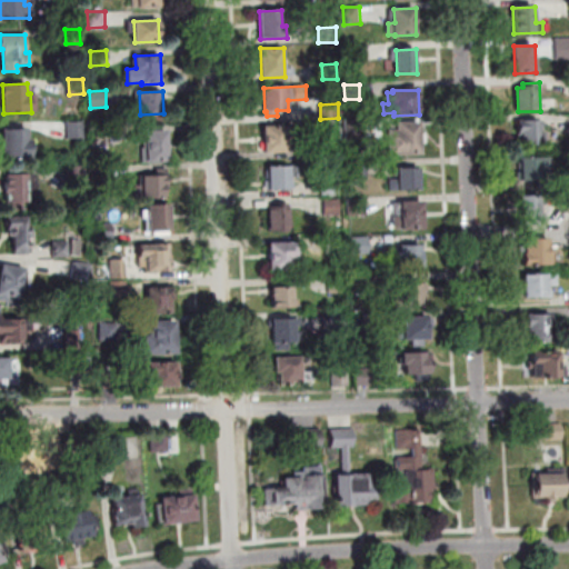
[(86,137),(69,138),(69,122),(85,121),(86,137)]
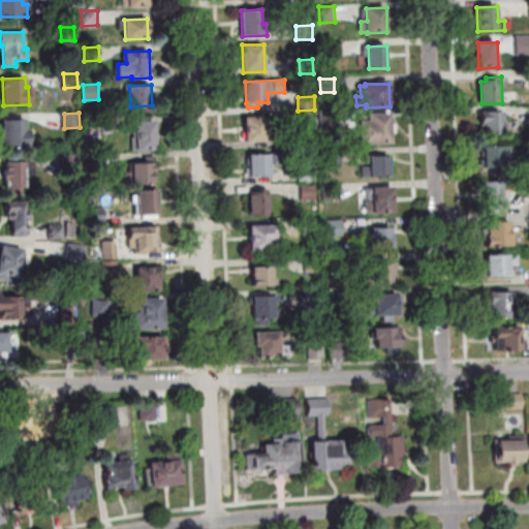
[(487,134),(487,125),(483,125),(483,113),(502,113),(503,133),(487,134)]
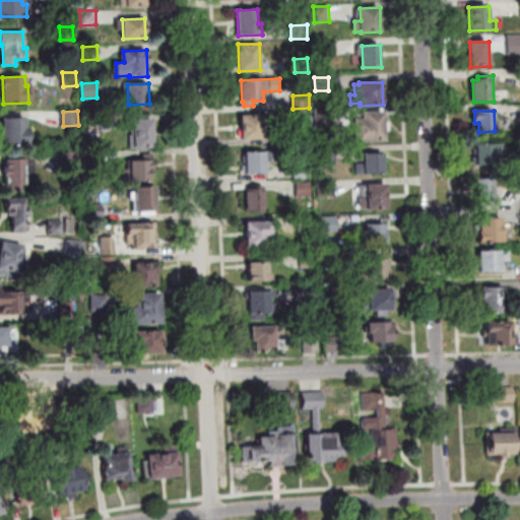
[(363,113),(385,112),(386,141),(355,142),(354,121),(363,120),(363,113)]
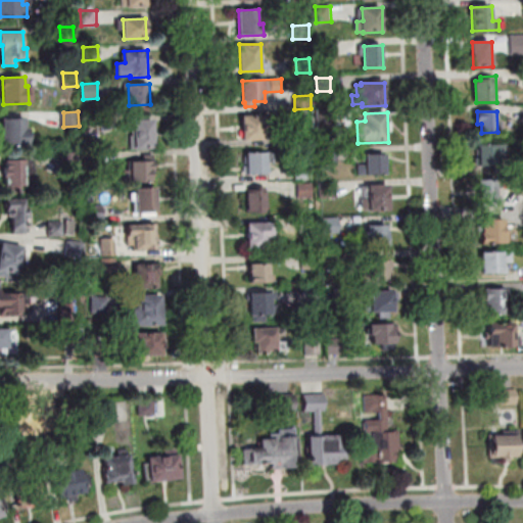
[(242,116),(263,115),(263,117),(269,117),(270,138),(264,138),(264,140),(243,141),(243,138),(240,138),(239,127),(242,127),(242,116)]
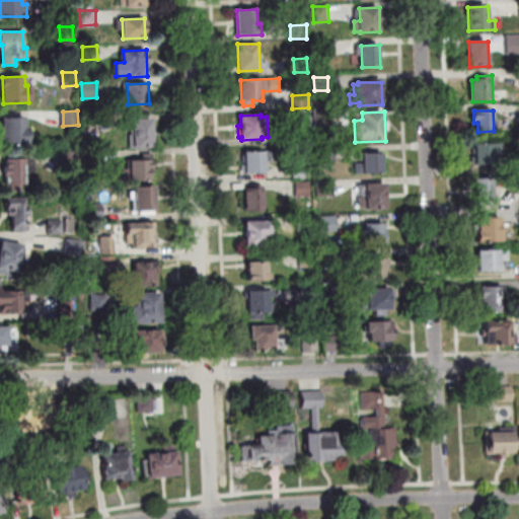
[(98,117),(99,133),(85,133),(84,118),(98,117)]
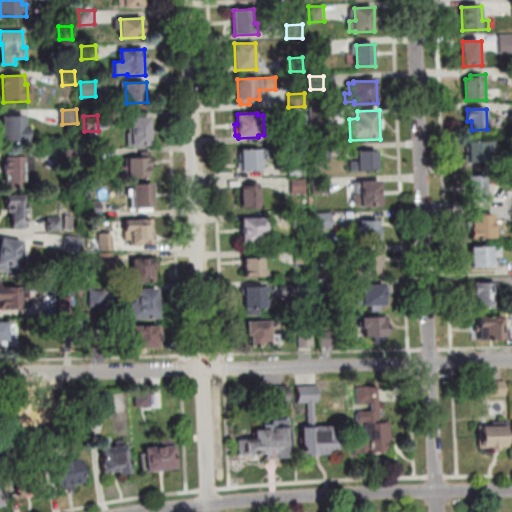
[(28,125),(29,143),(4,144),(2,117),(25,116),(25,125),(28,125)]
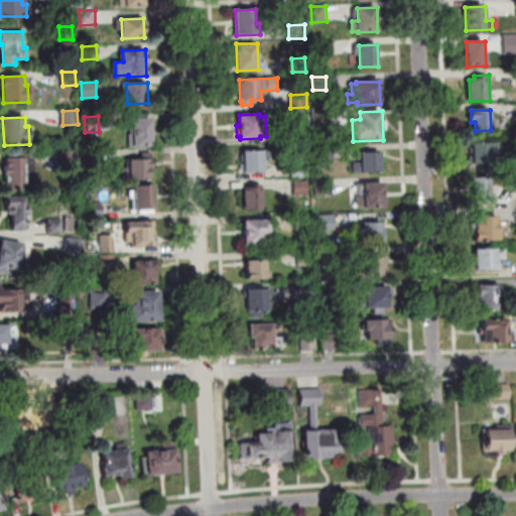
[(130,134),(133,134),(133,119),(152,118),(153,145),(131,146),(130,134)]
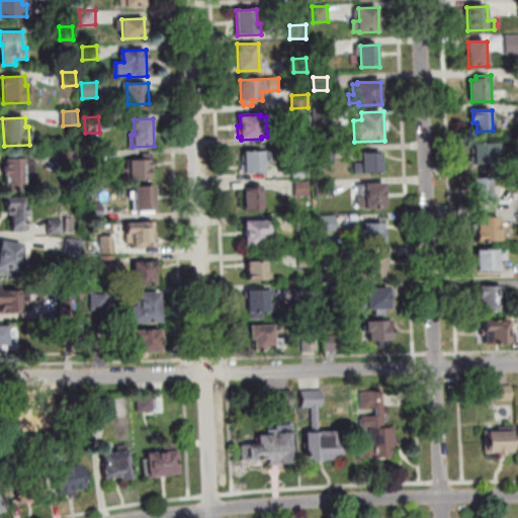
[(476,165),(475,145),(499,144),(500,151),(495,152),(496,164),(476,165)]
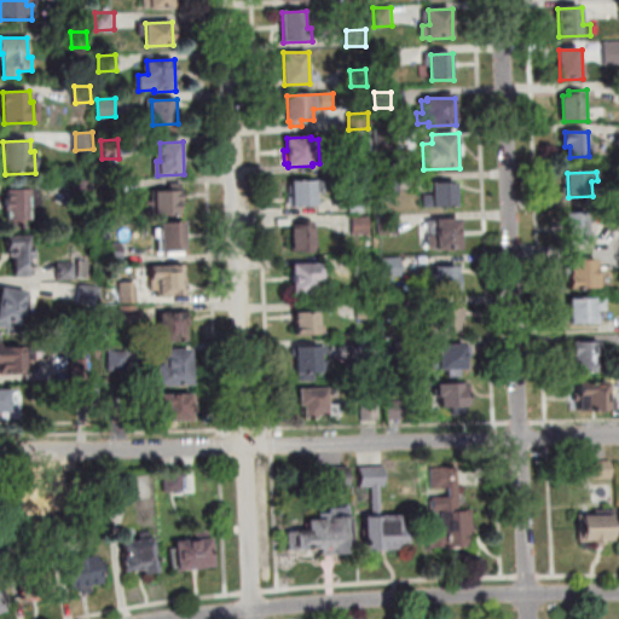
[(380,191),(380,175),(399,174),(400,191),(380,191)]
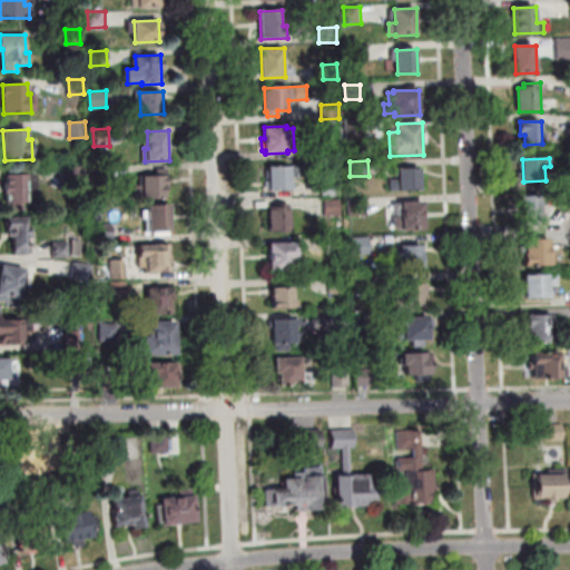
[(268,168),(291,167),(291,189),(269,190),(268,168)]
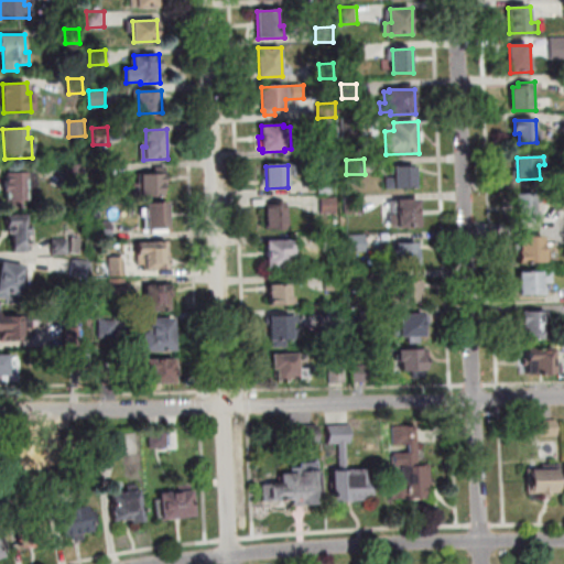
[(394,167),(416,167),(418,188),(388,190),(387,179),(394,179),(394,167)]
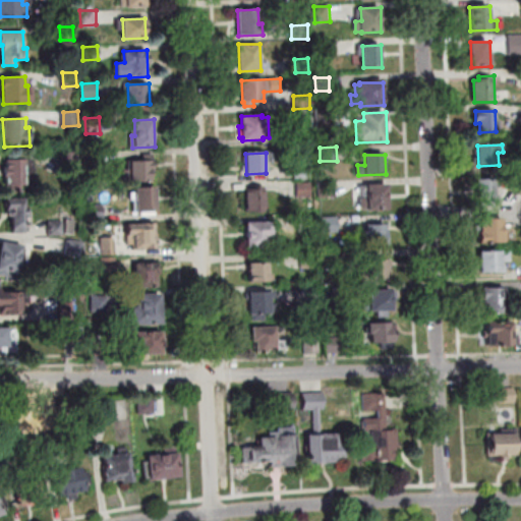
[(6,185),(5,160),(35,159),(36,184),(20,185),(20,190),(12,190),(12,185),(6,185)]
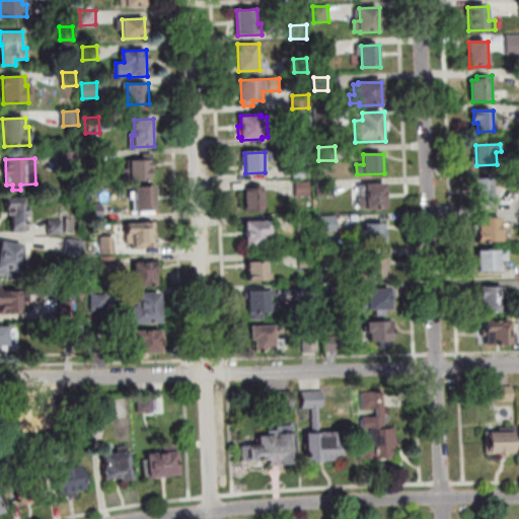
[(152,160),(153,169),(150,169),(150,180),(125,181),(124,170),(130,169),(130,161),(152,160)]
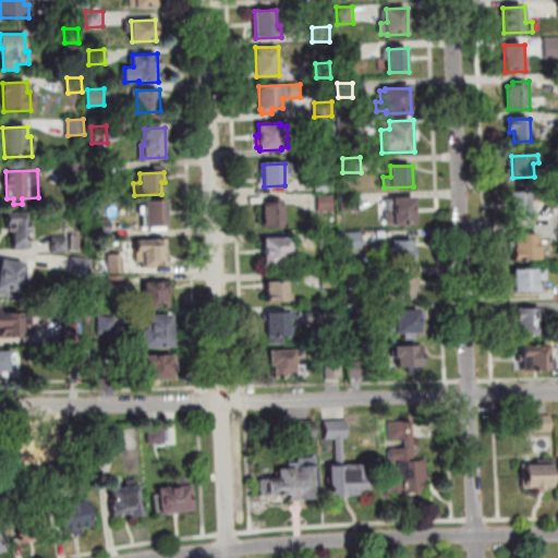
[(317,177),(334,176),(335,191),(318,192),(317,177)]
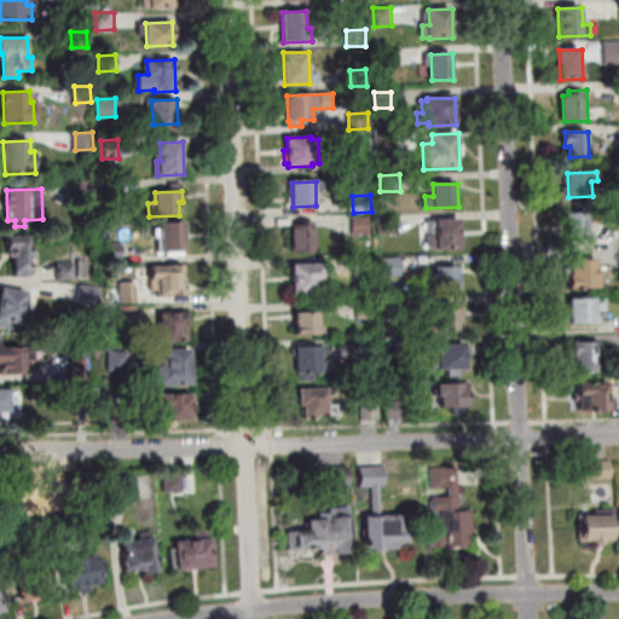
[(590,244),(570,244),(568,214),(589,214),(590,244)]
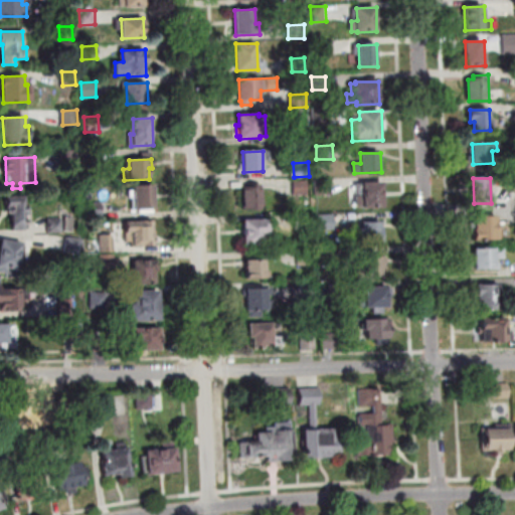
[(333,194),(317,194),(316,179),(333,179),(333,194)]
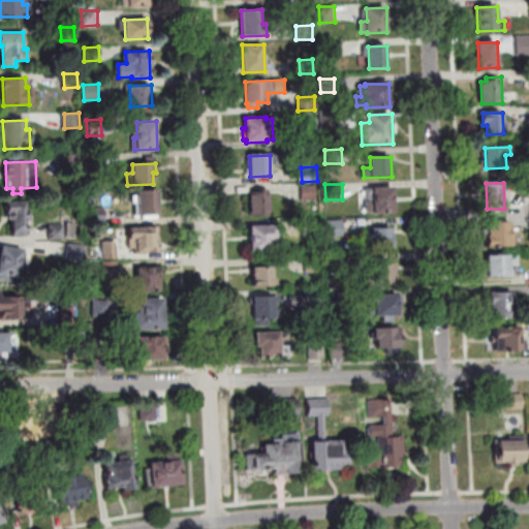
[(316,186),(317,200),(303,200),(302,186),(316,186)]
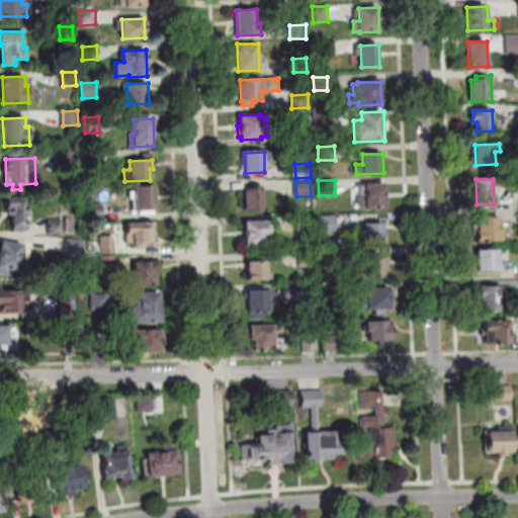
[(385,183),(386,209),(366,209),(366,208),(360,208),(359,198),(365,198),(365,184),(385,183)]
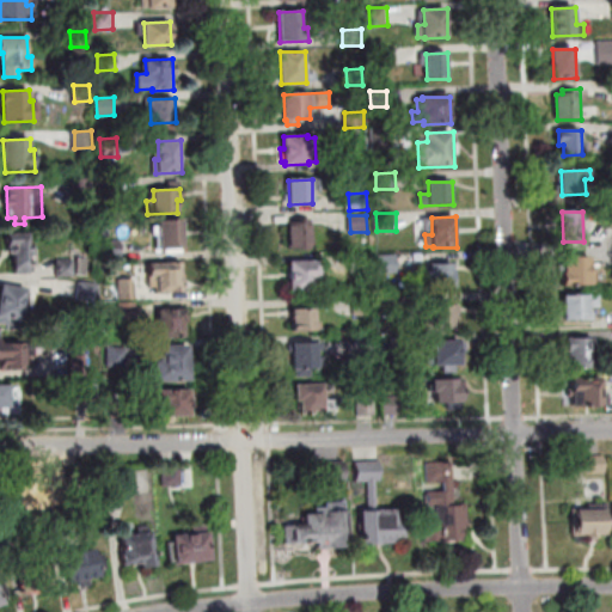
[(184,248),(161,249),(159,221),(183,220),(184,248)]
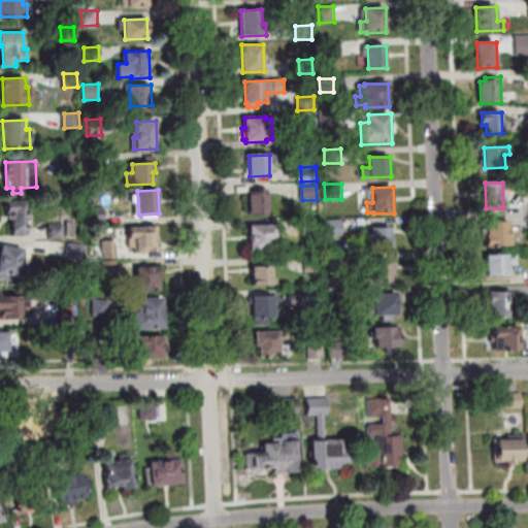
[(268,192),(269,215),(251,215),(250,193),(268,192)]
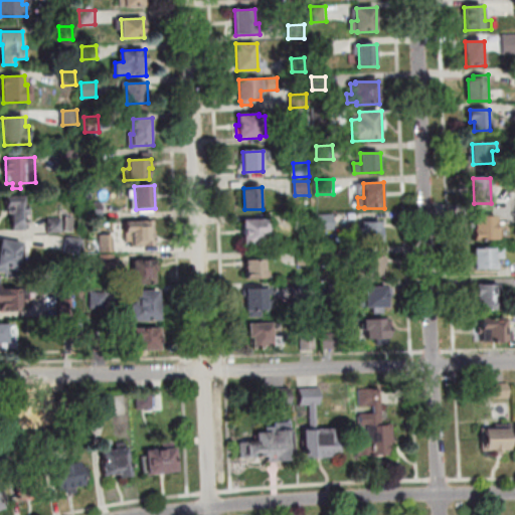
[(25,228),(13,229),(12,208),(7,208),(6,196),(23,195),(24,206),(28,206),(28,214),(24,214),(25,228)]
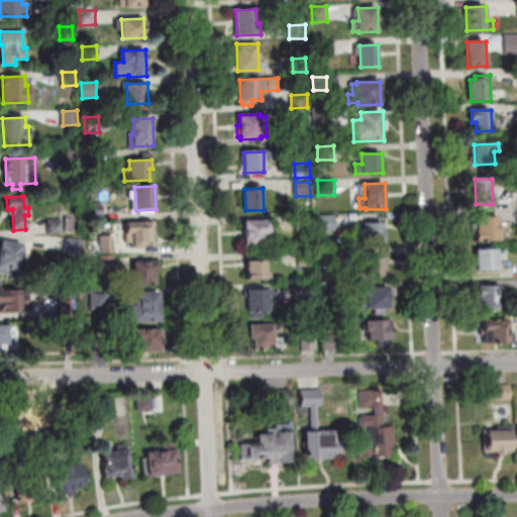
[(103,216),(89,217),(88,204),(103,203),(103,216)]
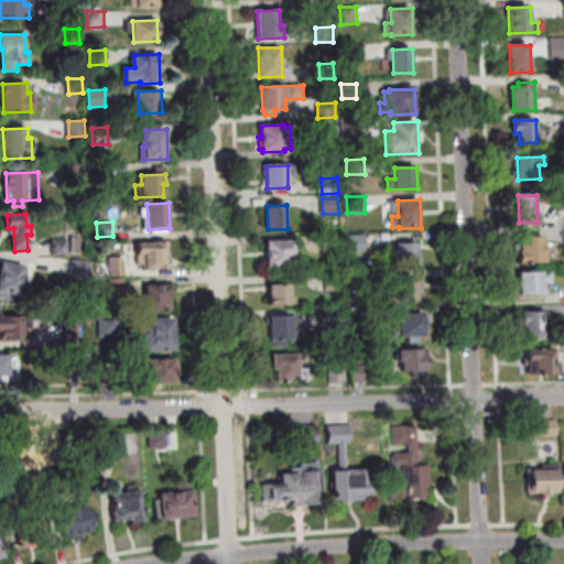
[(325,251),(325,236),(339,236),(340,251),(325,251)]
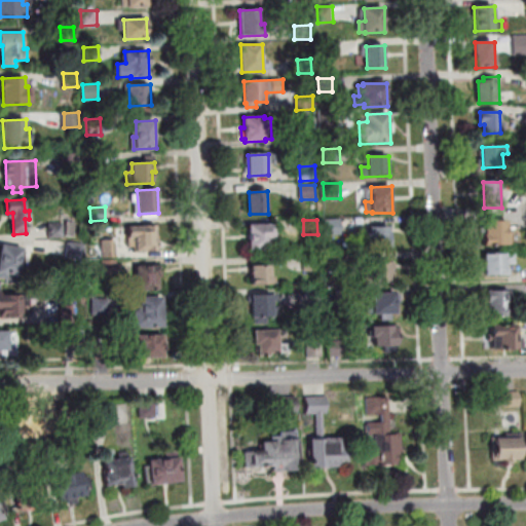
[(326,221),(341,220),(342,233),(327,234),(326,221)]
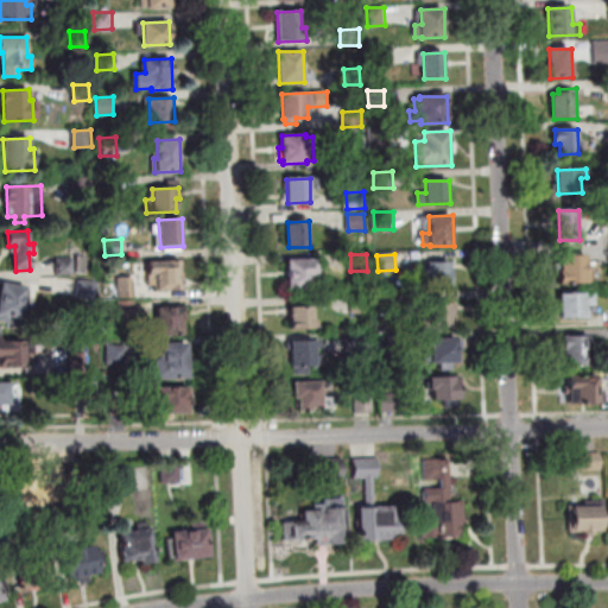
[(75,274),(58,274),(57,258),(74,257),(75,274)]
